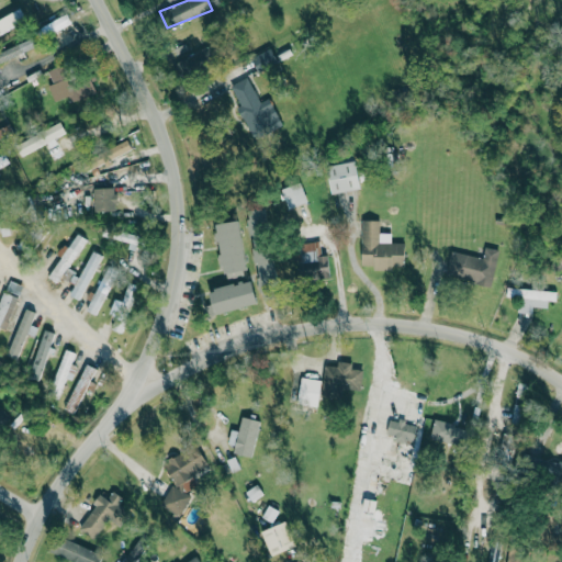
[(0,19),(0,33),(26,23),(22,10),(0,19)]
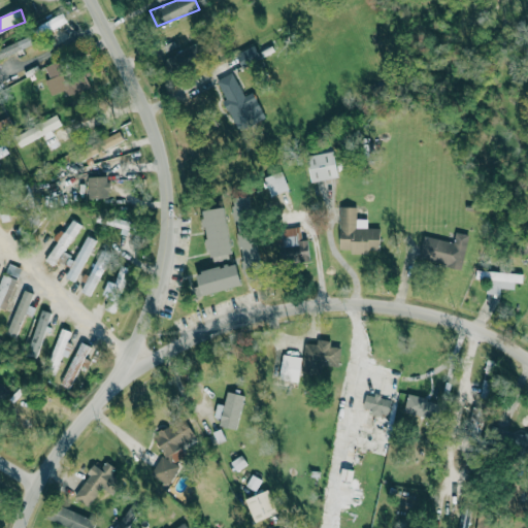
[(0,57),(32,46),(30,38),(0,47),(0,57)]
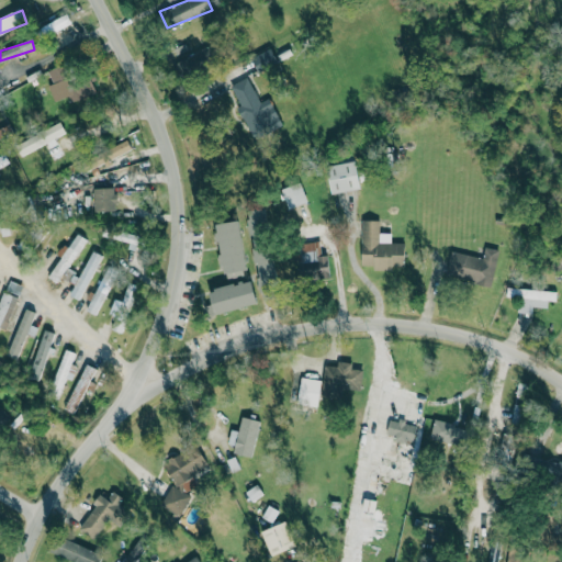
[(54,101),(68,96),(71,103),(97,94),(90,78),(68,86),(60,66),(47,70),(53,83),(47,86),(54,101)]
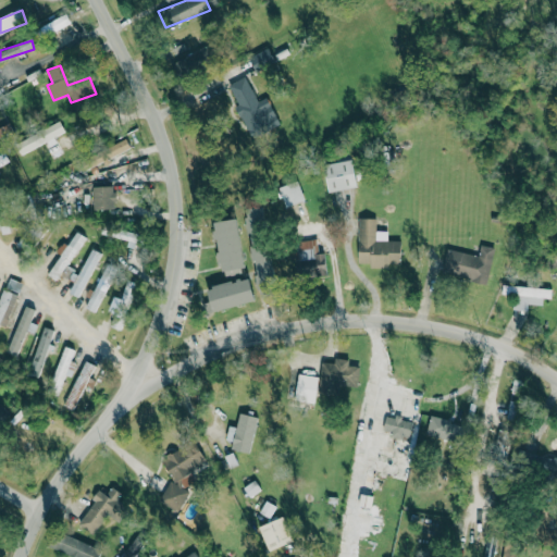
[(280,124),(267,97),(258,101),(245,77),(229,85),(238,104),(235,107),(251,138),(280,124)]
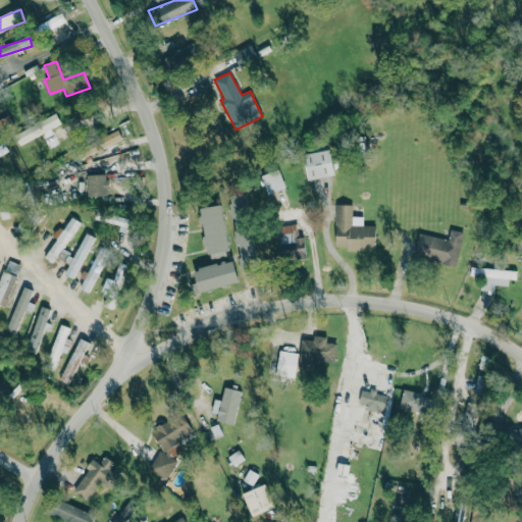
[(42,135),(47,147),(58,143),(51,128),(61,123),(57,114),(14,134),(19,145),(42,135)]
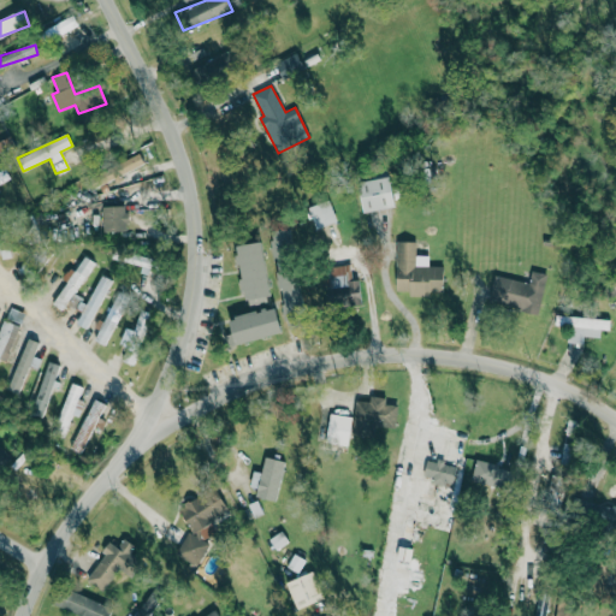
[(146,167),(140,153),(99,170),(105,184),(146,167)]
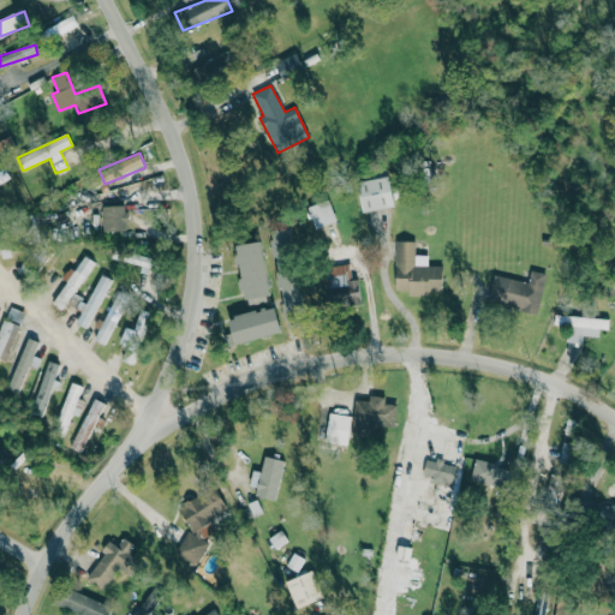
[(0,184),(11,180),(6,169),(0,172),(0,184)]
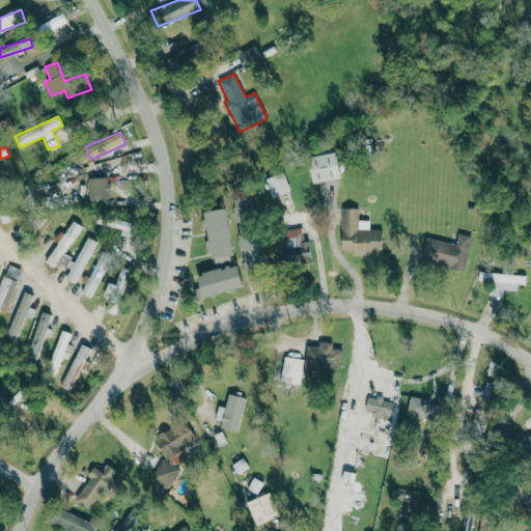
[(340,178),(335,152),(308,158),(313,184),(340,178)]
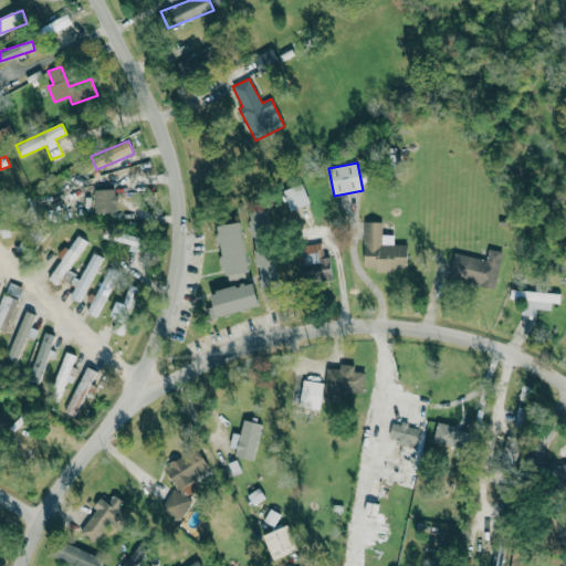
[(308,205),(303,185),(283,190),(289,210),(308,205)]
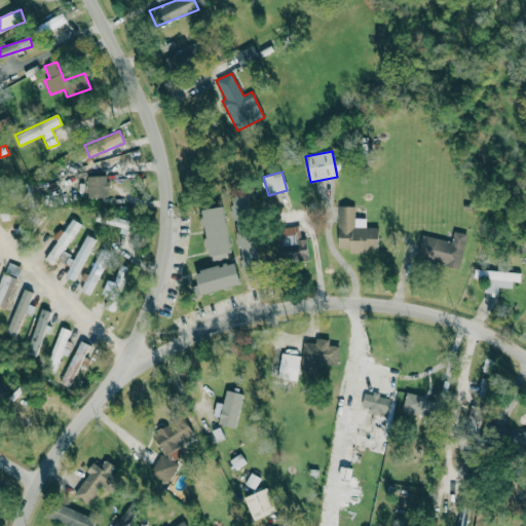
[(108,197),(108,176),(87,177),(87,197),(108,197)]
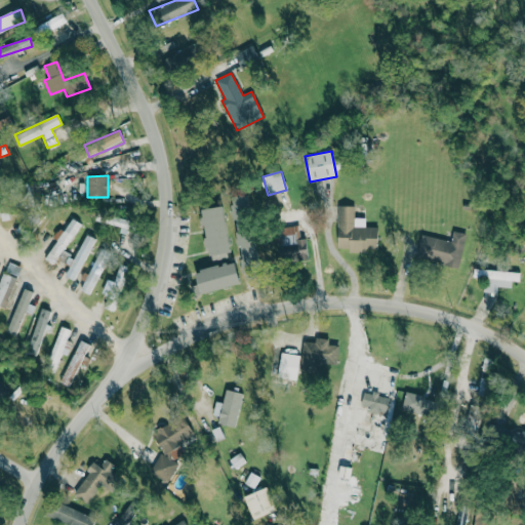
[(231,257),(224,206),(202,209),(208,259),(231,257)]
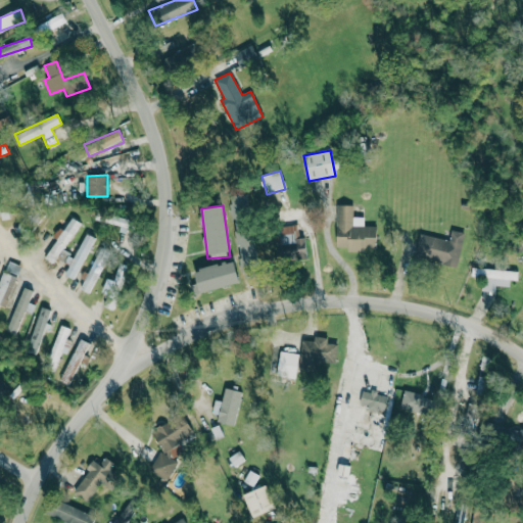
[(335,247),(346,247),(346,252),(365,252),(365,248),(376,248),(376,227),(364,227),(365,218),(353,217),(353,205),(336,205),(335,247)]
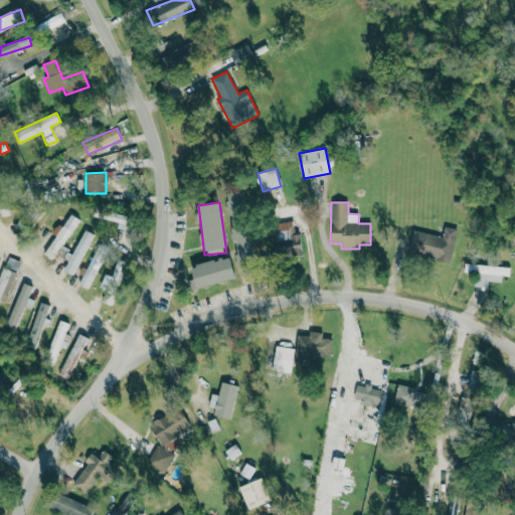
[(131,217),(96,207),(94,216),(119,222),(118,228),(127,230),(131,217)]
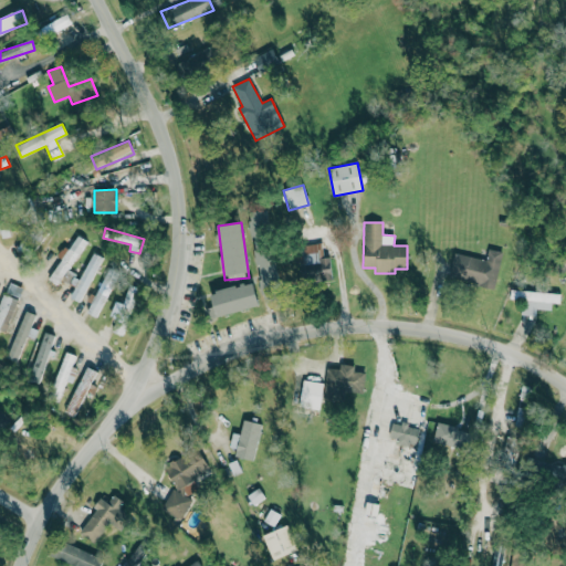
[(60,258),(61,259),(53,273),(62,279),(86,240),(75,233),(60,258)]
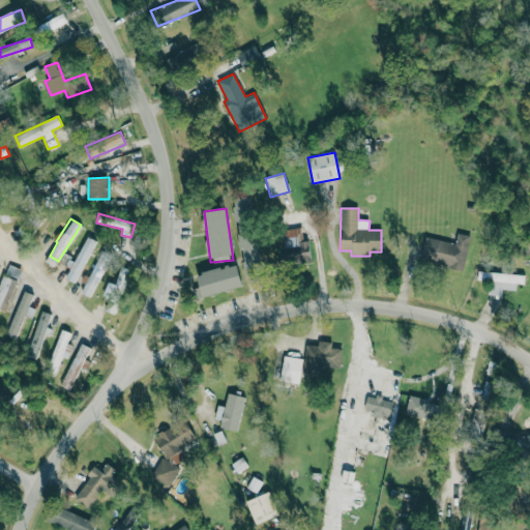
[(284,229),(286,263),(311,262),(310,241),(301,241),(300,229),(284,229)]
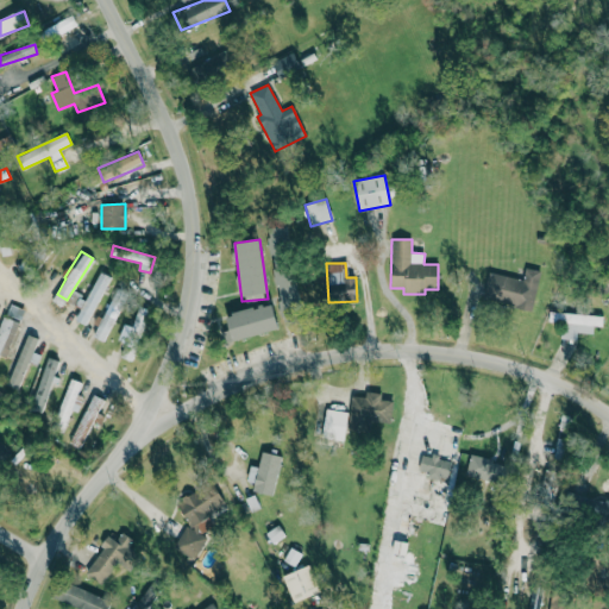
[(489,272),(483,300),(532,309),(540,271),(525,268),(522,280),(489,272)]
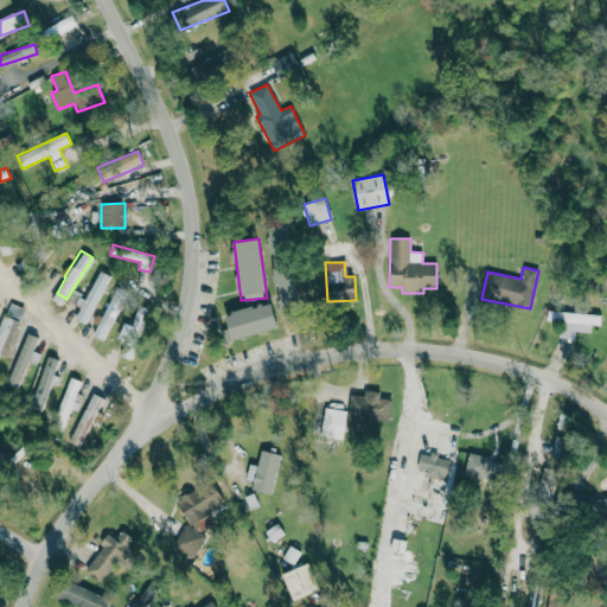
[(110,276),(100,270),(75,319),(85,325),(110,276)]
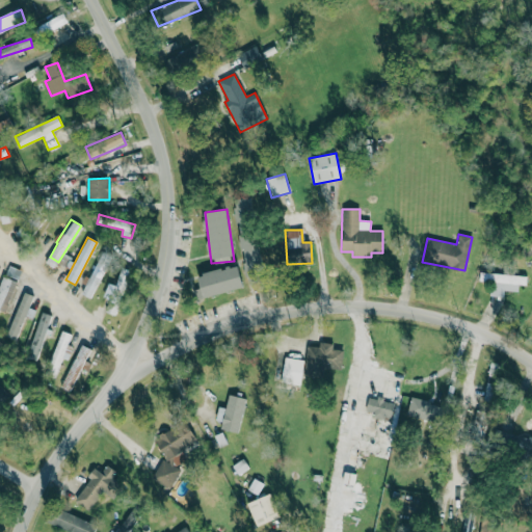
[(111,256),(102,251),(81,294),(91,299),(111,256)]
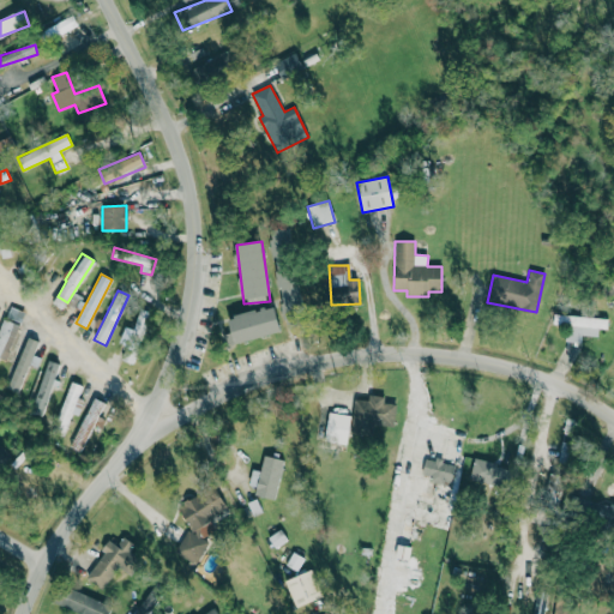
[(282,332),(275,306),(228,318),(232,332),(224,335),(227,345),(282,332)]
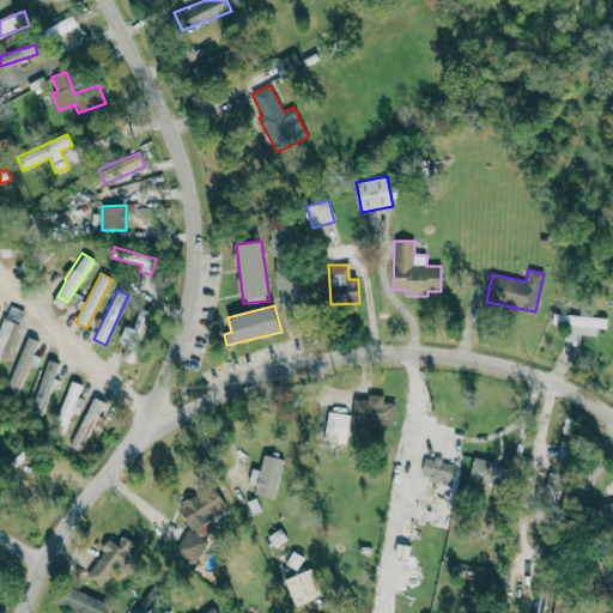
[(119,343),(127,346),(122,359),(131,363),(151,313),(140,308),(131,334),(123,332),(119,343)]
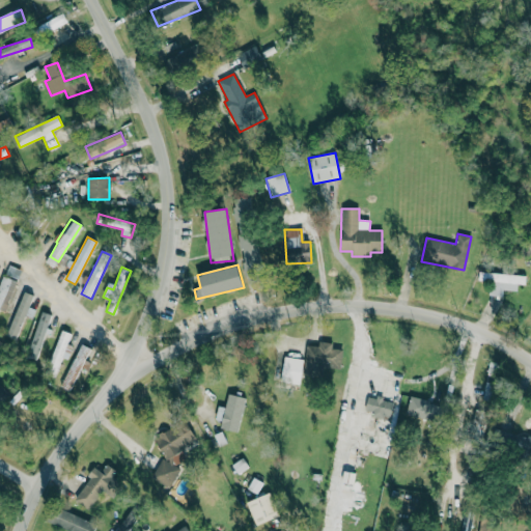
[(526,276),(479,272),(478,281),(490,282),(488,296),(502,297),(503,290),(516,291),(518,284),(525,285),(526,276)]
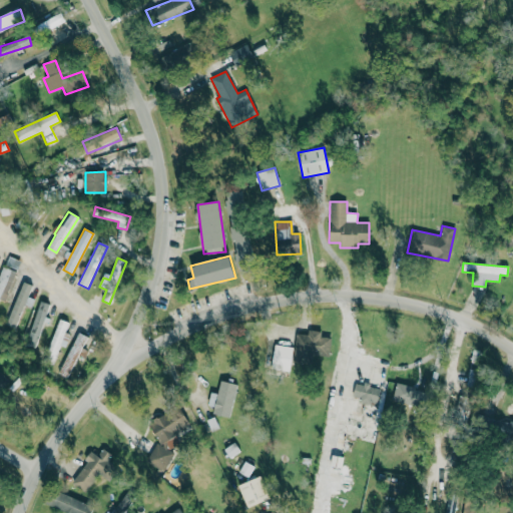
[(0,294),(7,297),(16,272),(2,267),(0,272),(0,294)]
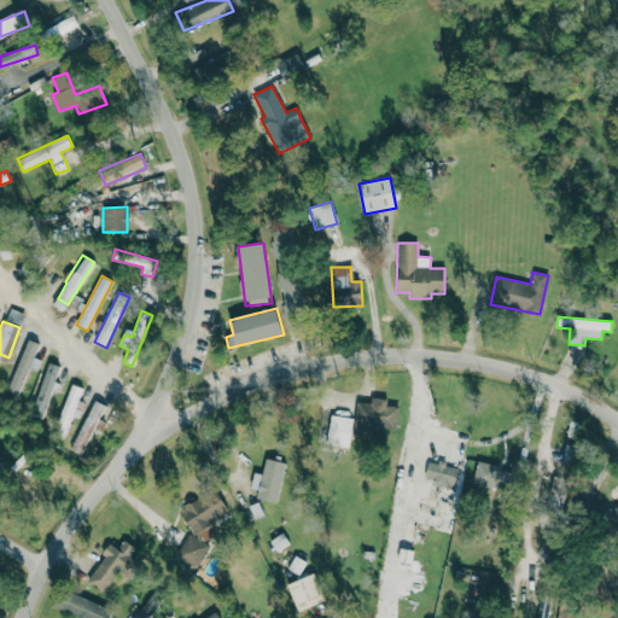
[(7,391),(18,396),(39,344),(28,339),(7,391)]
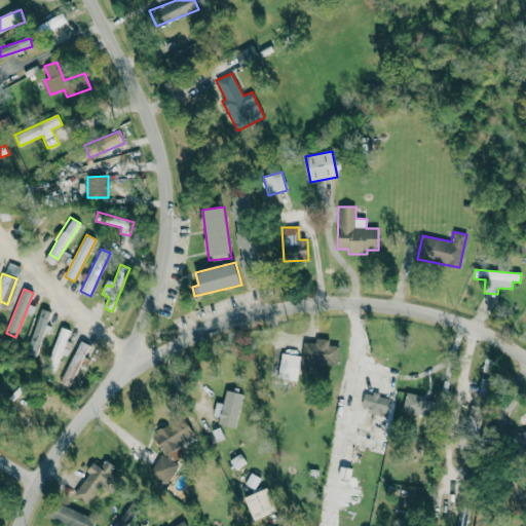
[(46,364),(55,368),(70,331),(61,327),(46,364)]
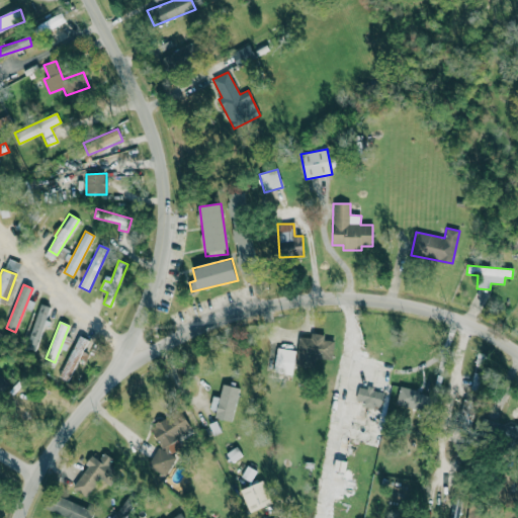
[(87,339),(78,335),(60,377),(69,381),(87,339)]
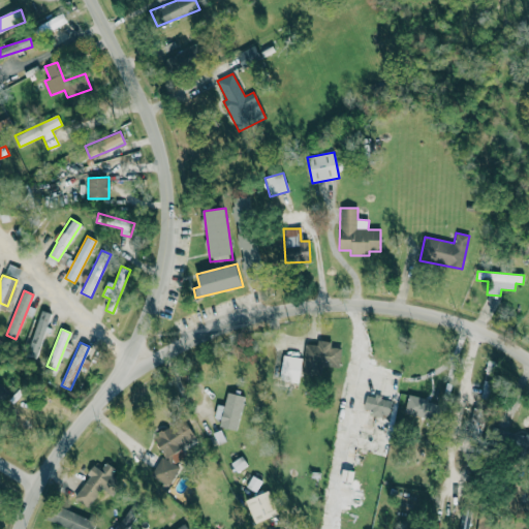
[(323,345),(303,346),(304,373),(324,372),(323,345)]
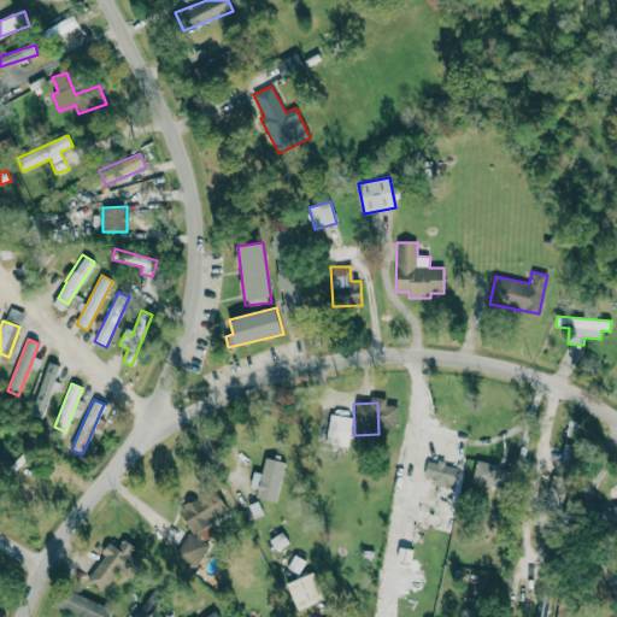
[(353,418),(330,415),(325,442),(347,446),(353,418)]
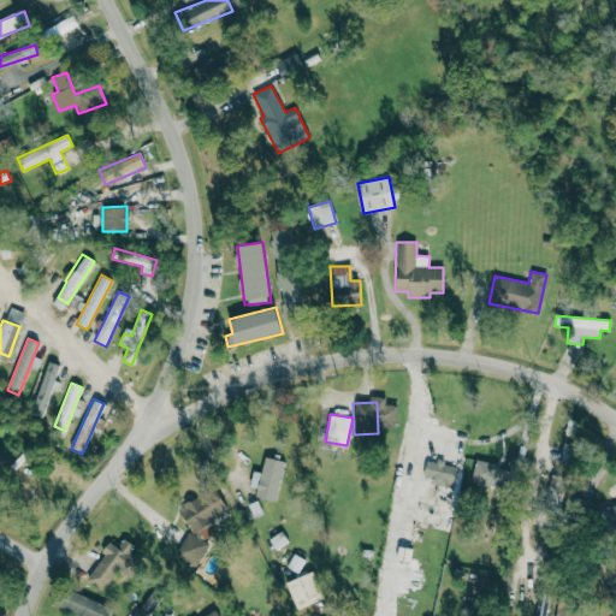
[(249,487),(256,489),(255,497),(277,501),(284,461),(265,457),(261,473),(253,472),(249,487)]
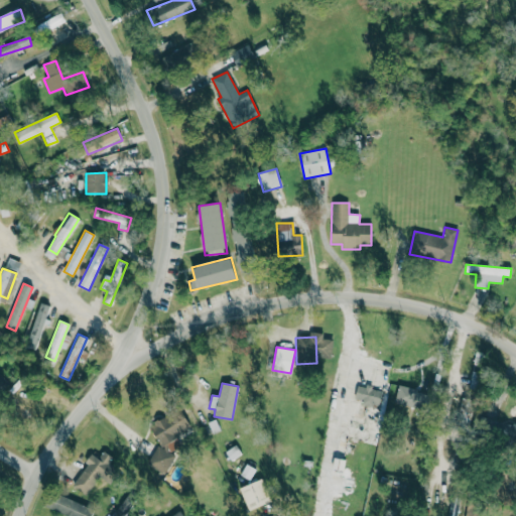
[(357,385),(355,399),(364,401),(363,404),(379,407),(382,390),(357,385)]
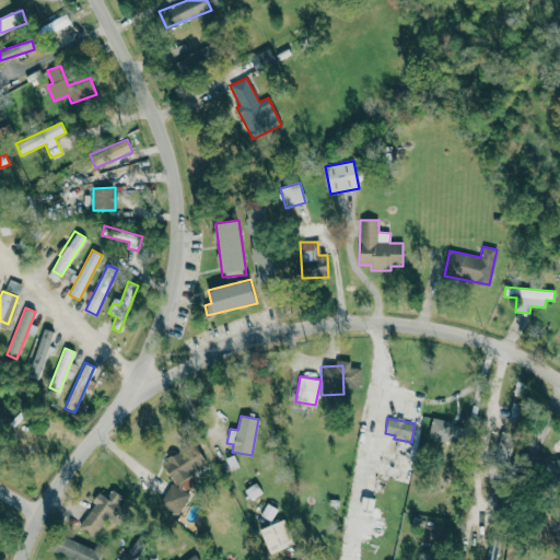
[(465,424),(431,419),(429,439),(462,444),(465,424)]
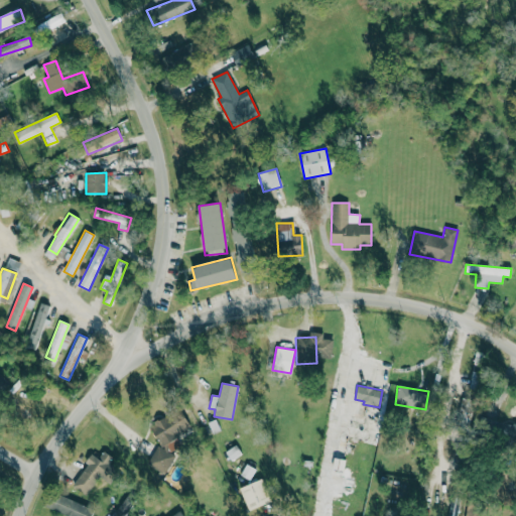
[(149,457),(158,473),(177,461),(171,450),(180,445),(174,436),(189,427),(180,410),(150,427),(162,448),(149,457)]
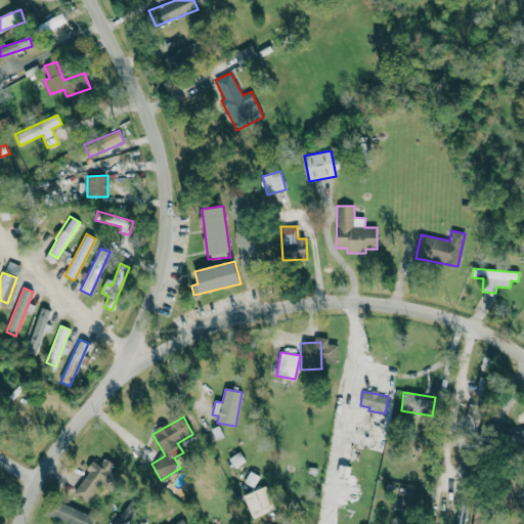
[(93,462),(74,493),(90,504),(115,465),(104,459),(100,466),(93,462)]
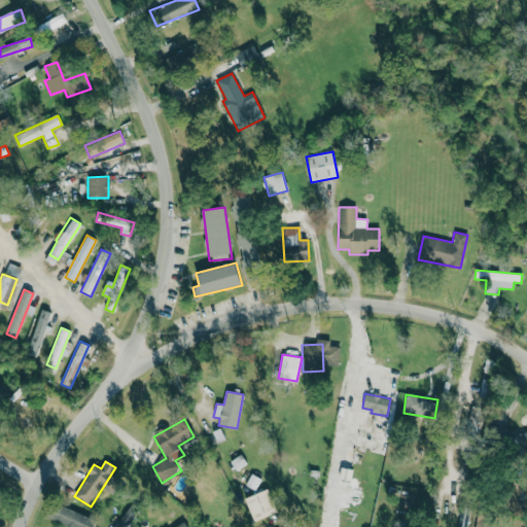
[(245,485),(255,490),(260,479),(251,473),(245,485)]
